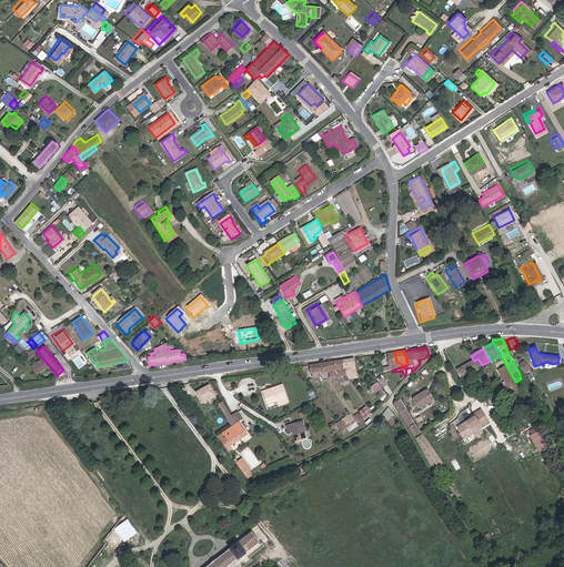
[(384,354),(389,368),(399,366),(402,365),(401,364),(396,362),(395,355),(394,352),(384,354)]
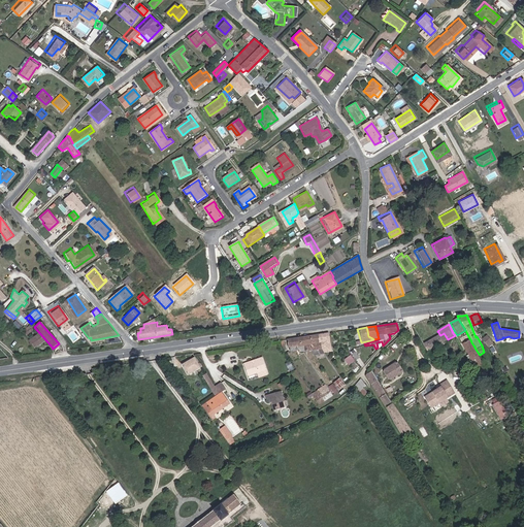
[(467,334),(465,330),(457,335),(459,339),(467,334)]
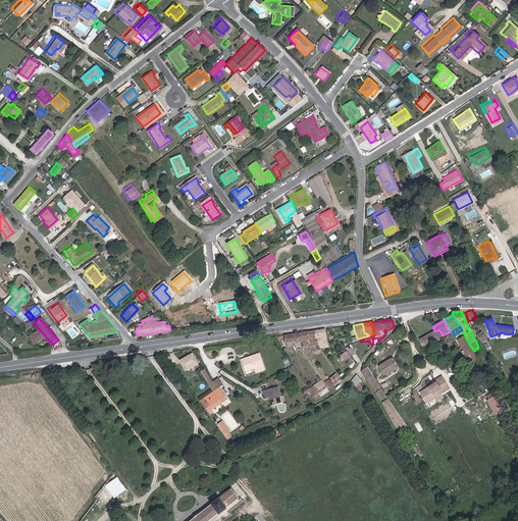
[(314,330),(319,345),(324,344),(323,340),(326,339),(325,329),(314,330)]
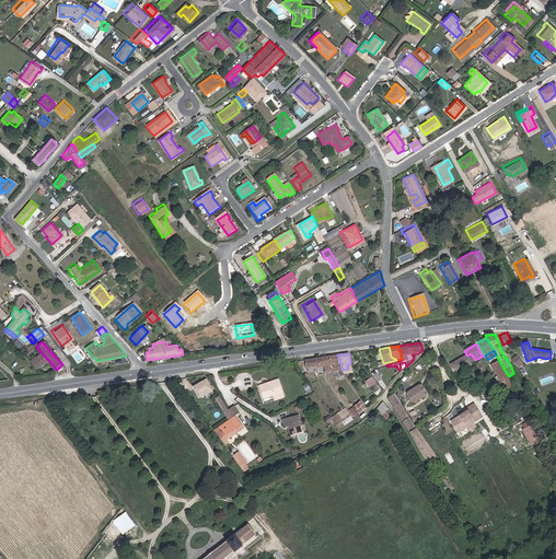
[(472,362),(475,360),(471,353),(467,356),(466,354),(450,364),(453,372),(462,368),(463,371),(470,367),(468,363),(472,362)]
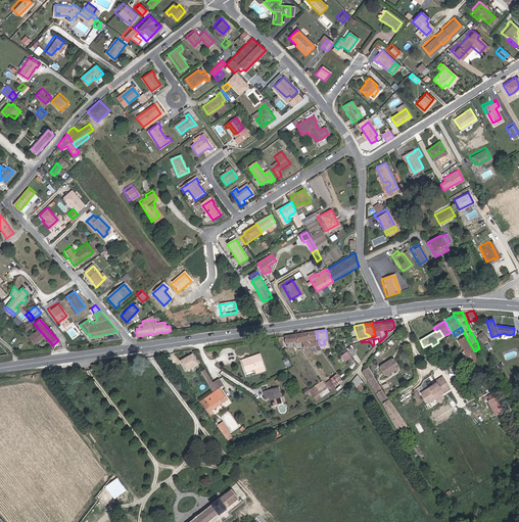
[(31,341),(35,345),(45,339),(38,331),(28,338),(31,341)]
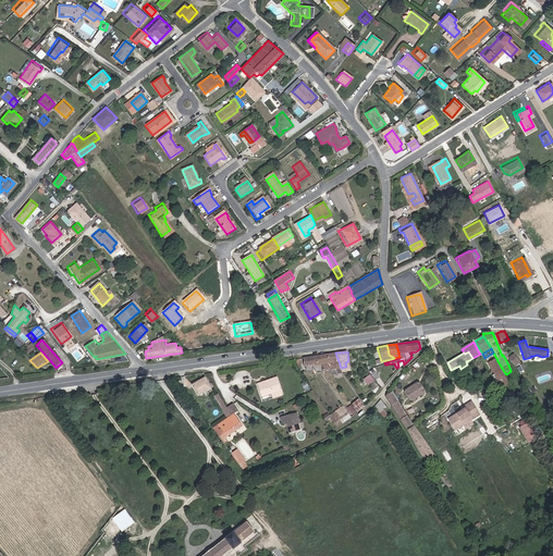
[(328,354),(331,368),(341,368),(335,353),(328,354)]
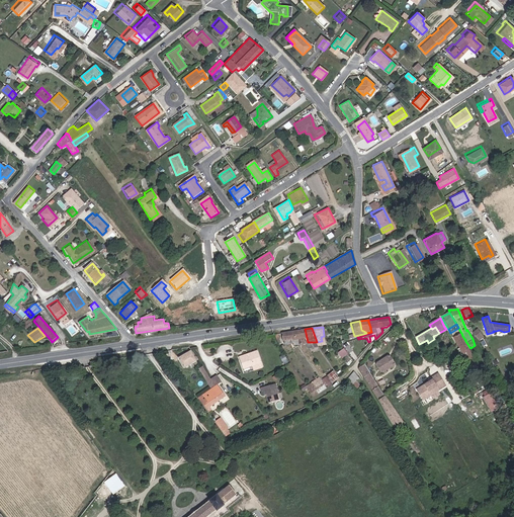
[(460,332),(458,328),(450,333),(451,334),(452,335),(453,337),(460,332)]
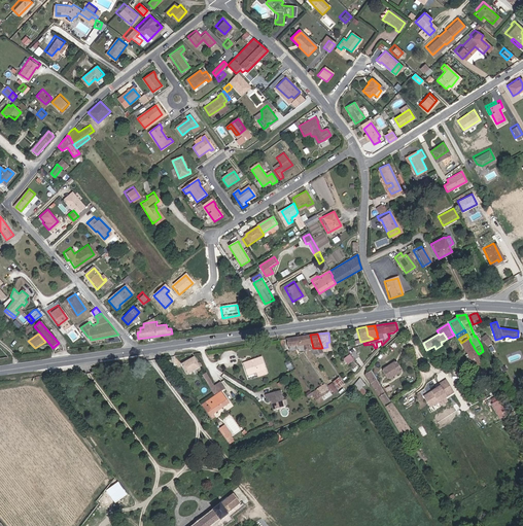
[(304,336),(305,344),(307,344),(308,349),(313,348),(310,335),(304,336)]
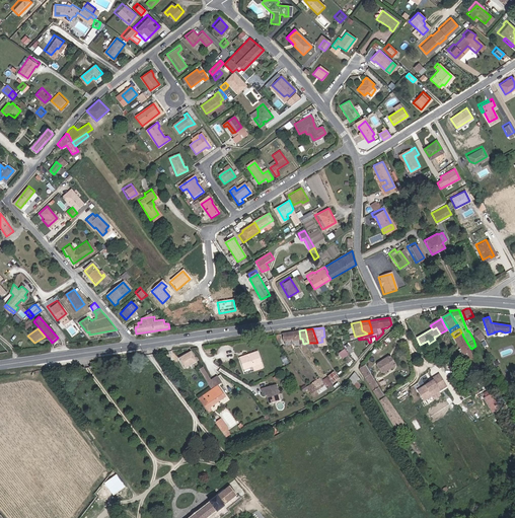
[(299,330),(281,334),(282,341),(300,339),(299,330)]
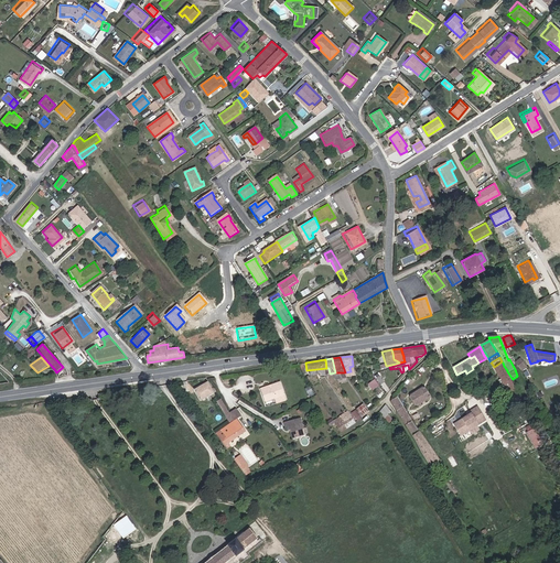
[(494,368),(497,374),(505,385),(510,381),(506,372),(507,371),(507,370),(506,369),(504,366),(503,363),(501,364),(498,365),(494,368)]
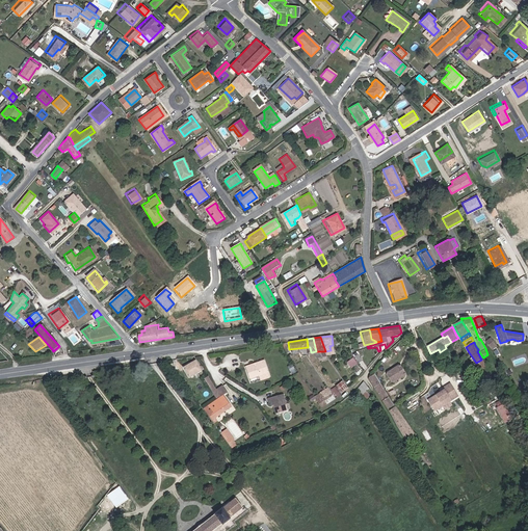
[(347,366),(353,362),(349,356),(343,361),(347,366)]
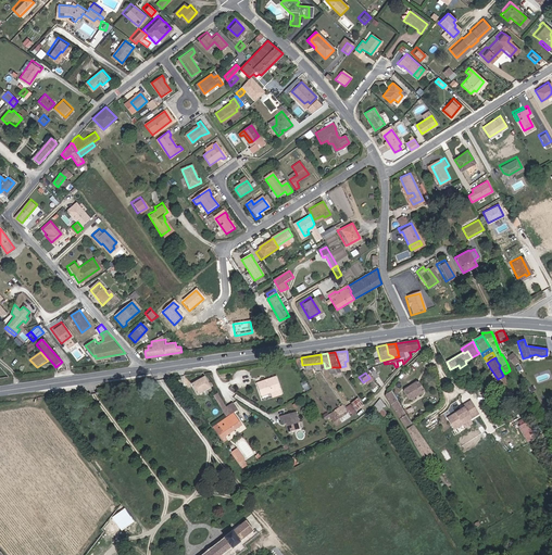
[(201,376),(190,382),(198,394),(209,388),(201,376)]
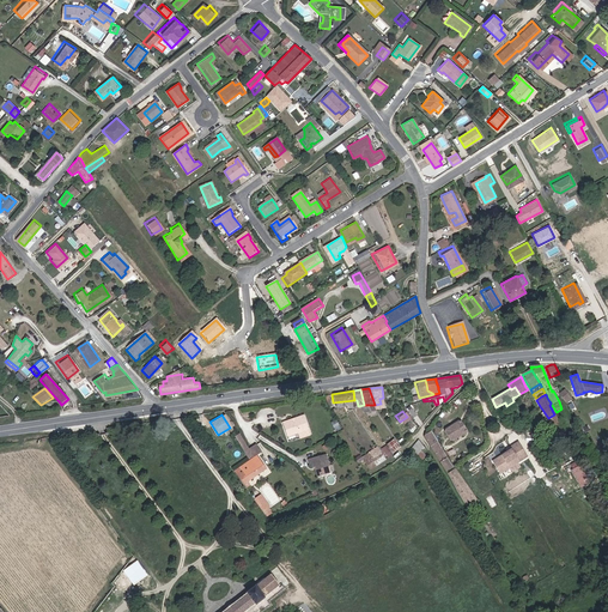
[(287,423),(284,424),(287,436),(308,429),(304,417),(289,423),(287,423)]
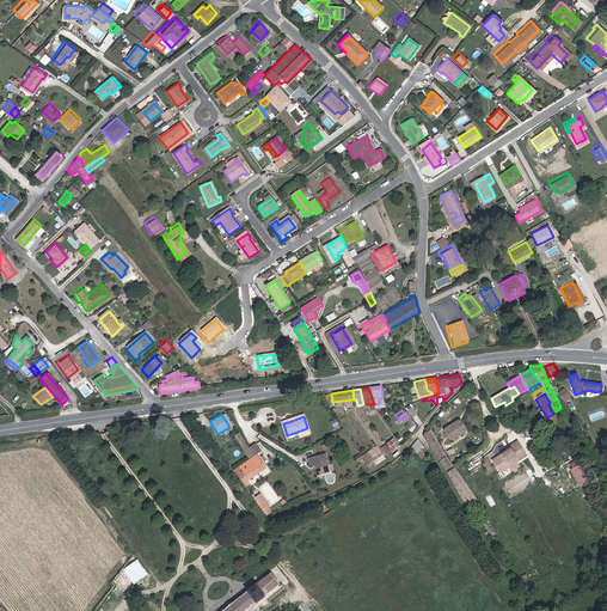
[(458,416),(443,425),(441,432),(447,440),(452,443),(467,434),(468,427),(465,419),(458,416)]
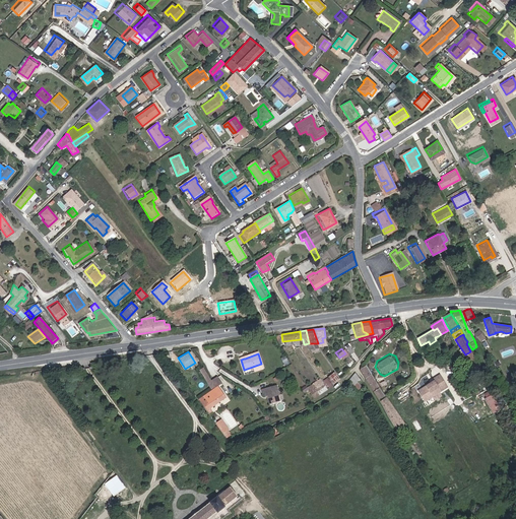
[(387,415),(395,430),(404,425),(382,390),(367,366),(362,368),(362,371),(363,373),(363,374),(364,374),(370,385),(371,387),(387,415)]
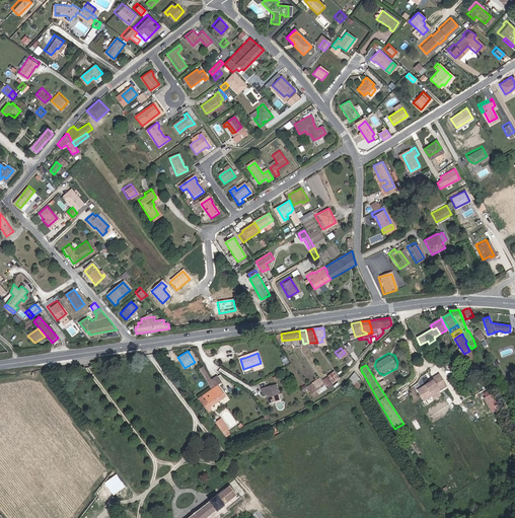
[(326,377),(332,384),(340,376),(336,371),(326,377)]
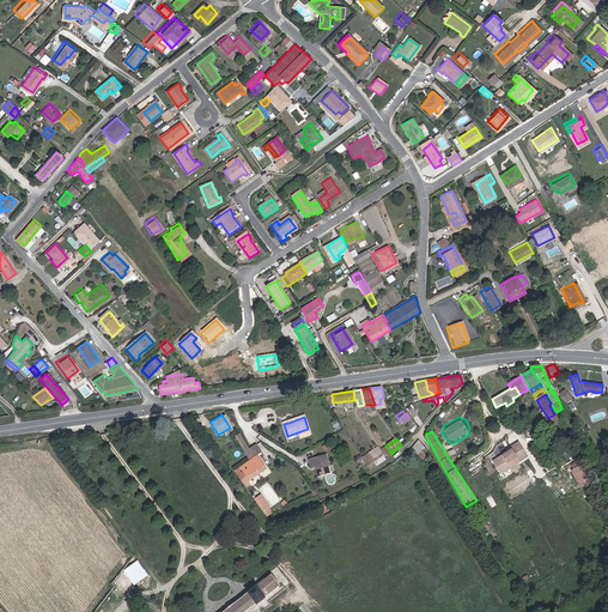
[(418,441),(413,446),(418,453),(424,448),(418,441)]
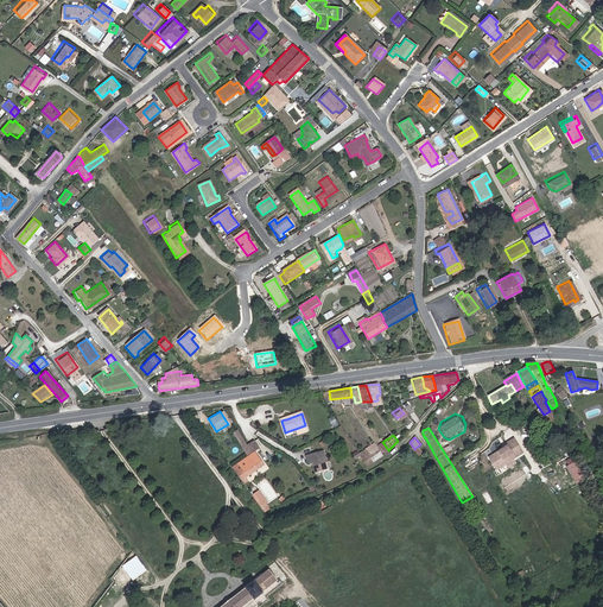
[(252,455),(254,453),(258,450),(251,438),(251,440),(249,441),(243,443),(247,448),(249,451),(251,453),(252,455)]
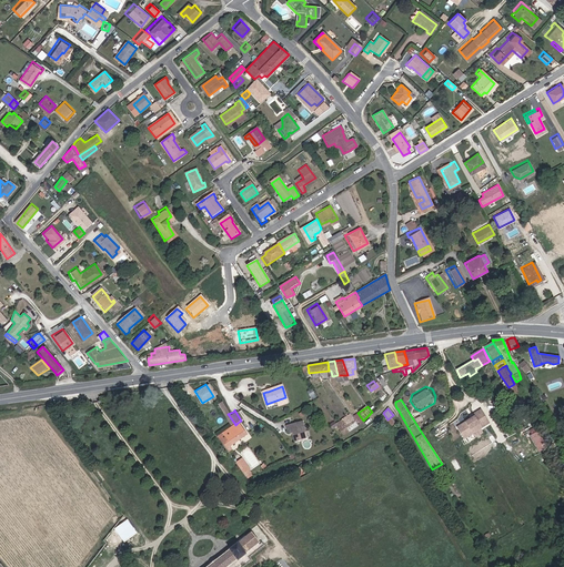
[(471,419),(456,428),(464,439),(484,426),(483,423),(487,419),(481,409),(473,415),(474,417),(471,419)]
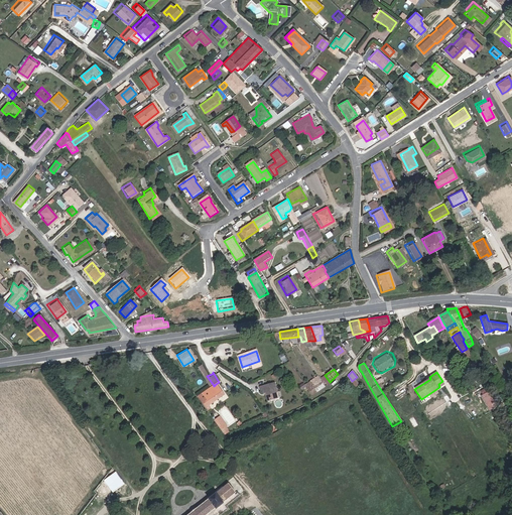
[(321,379),(326,387),(330,382),(325,375),(321,379)]
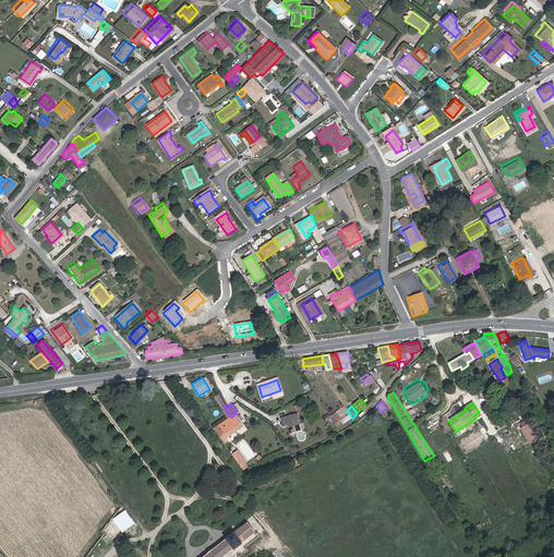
[(329,416),(337,428),(351,420),(344,408),(329,416)]
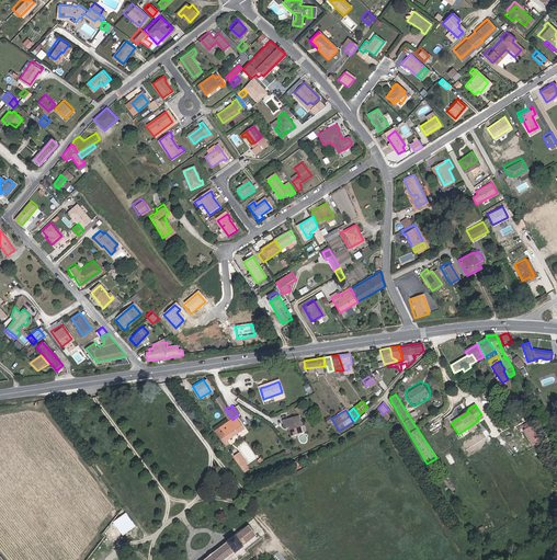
[(388,410),(383,414),(387,422),(394,418),(388,410)]
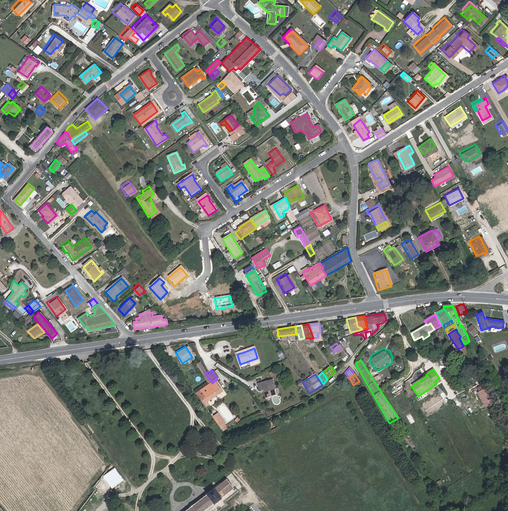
[(271,380),(257,384),(258,388),(260,388),(261,392),(264,391),(266,398),(274,396),(273,390),(274,389),(271,380)]
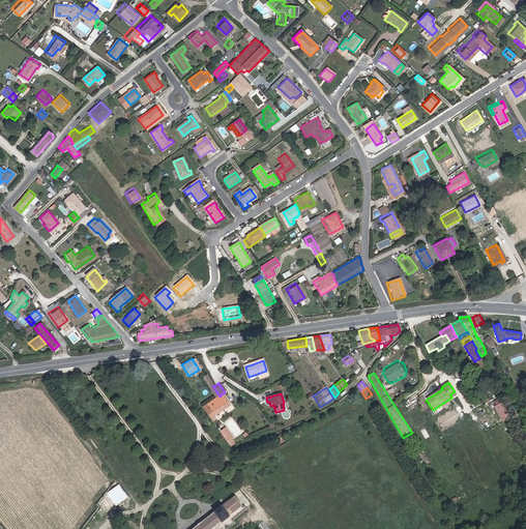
[(209,419),(209,420),(212,418),(229,407),(229,406),(222,394),(220,397),(202,408),(203,409),(203,410),(208,417),(209,418),(209,419)]
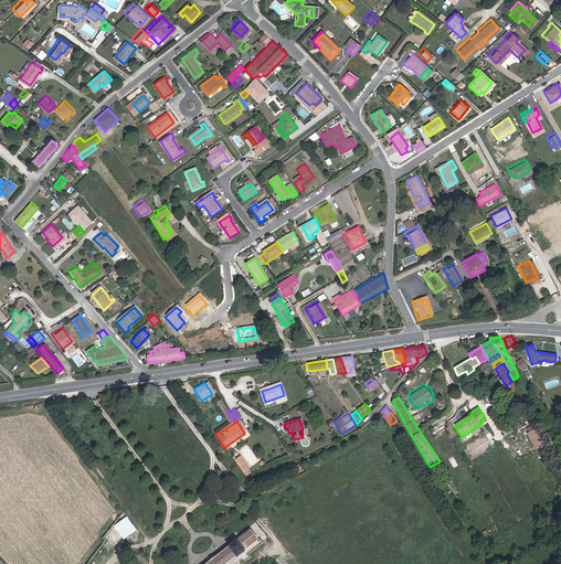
[(393,431),(400,426),(397,421),(390,425),(393,431)]
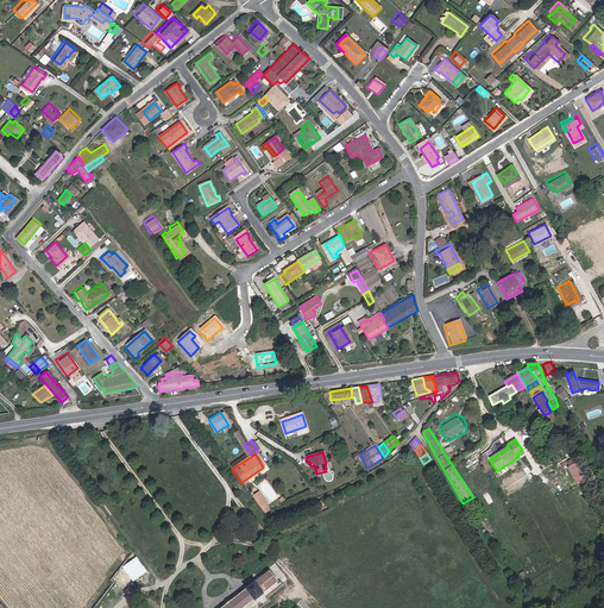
[(433,469),(435,468),(431,459),(423,464),(428,471),(429,470),(433,469)]
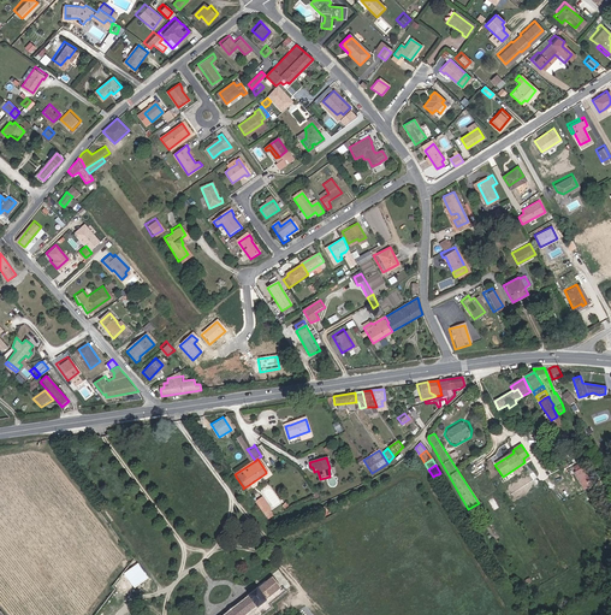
[(588,485),(581,466),(571,469),(579,489),(588,485)]
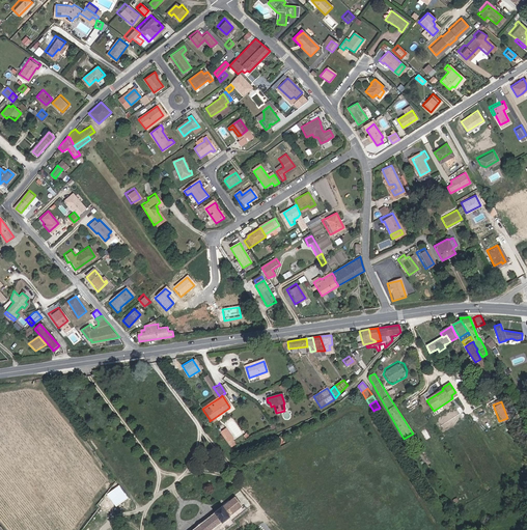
[(206,425),(212,423),(212,422),(211,421),(210,421),(210,420),(210,419),(209,418),(203,411),(203,410),(202,409),(198,412),(197,413),(206,425)]
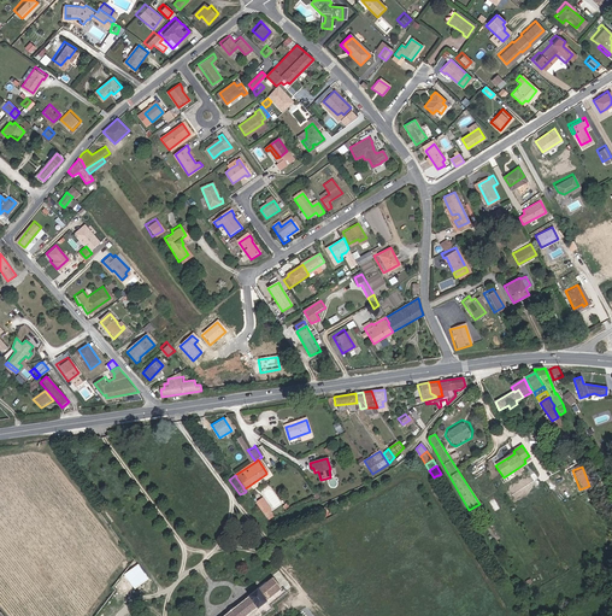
[(262,514),(263,516),(268,512),(263,505),(258,498),(253,502),(256,508),(258,510),(259,511),(260,512),(262,514)]
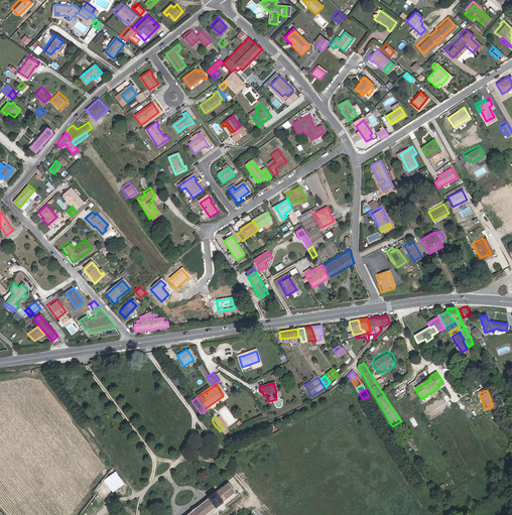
[(219,514),(229,508),(228,506),(226,507),(222,503),(235,492),(234,491),(234,490),(229,485),(229,484),(201,504),(189,513),(188,513),(185,514),(219,514)]
